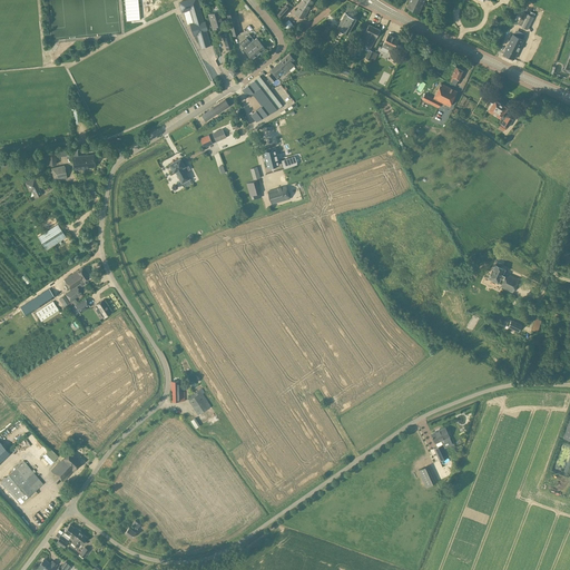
[(139,20),(137,0),(124,0),(126,21),(139,20)]
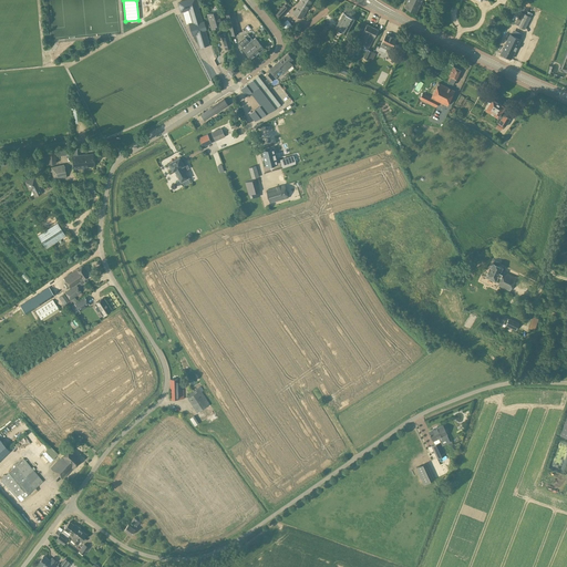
[(203,21),(196,0),(186,0),(178,2),(181,12),(184,11),(184,13),(187,24),(189,23),(193,35),(196,34),(200,48),(209,44),(205,30),(207,30),(204,21),(203,21)]
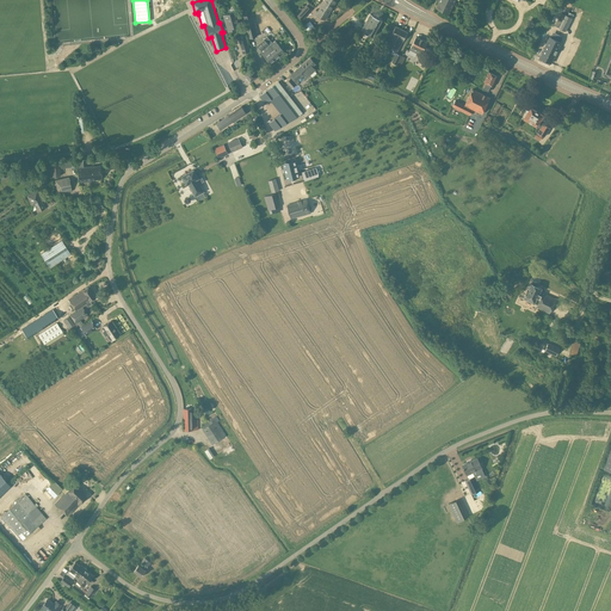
[(325,0),(316,14),(326,20),(337,0),(325,0)]
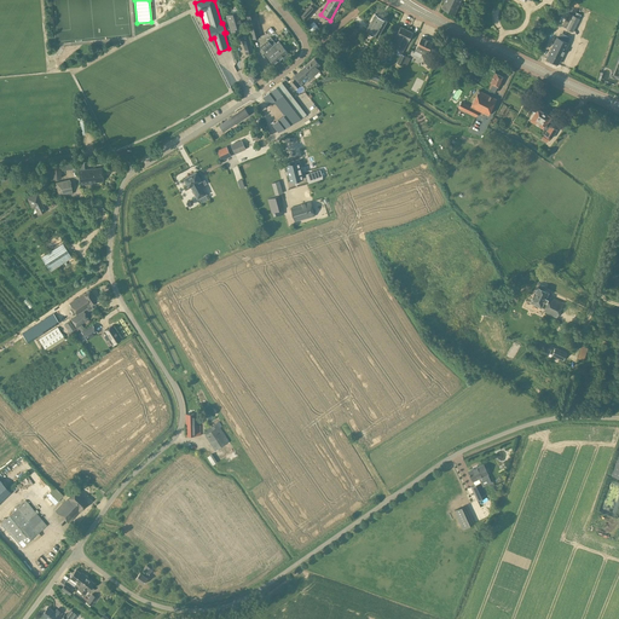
[(445,0),(441,7),(455,13),(461,0),(445,0)]
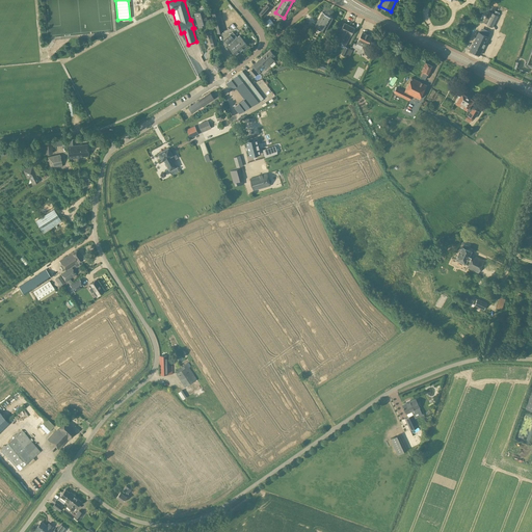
[(259,14),(263,18),(271,8),(267,4),(259,14)]
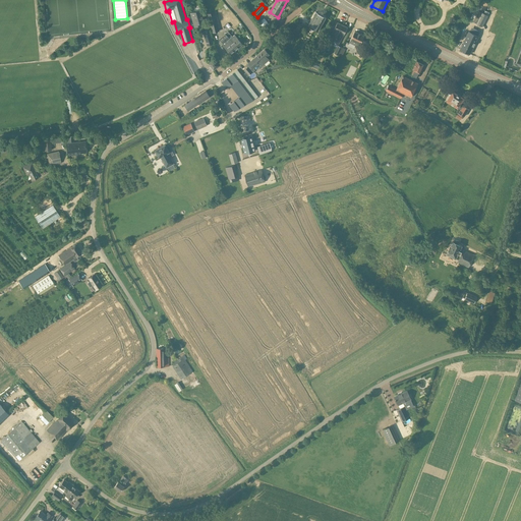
[(200,10),(191,13),(194,26),(200,25),(200,23),(205,22),(200,10)]
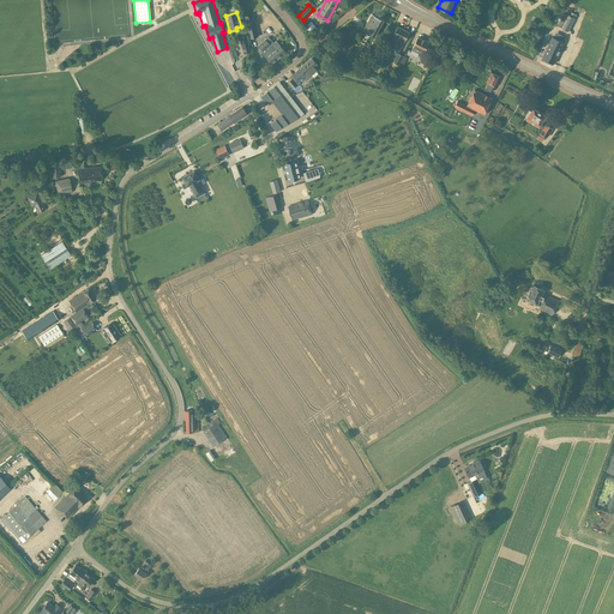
[(373,13),(363,30),(375,36),(384,20),(373,13)]
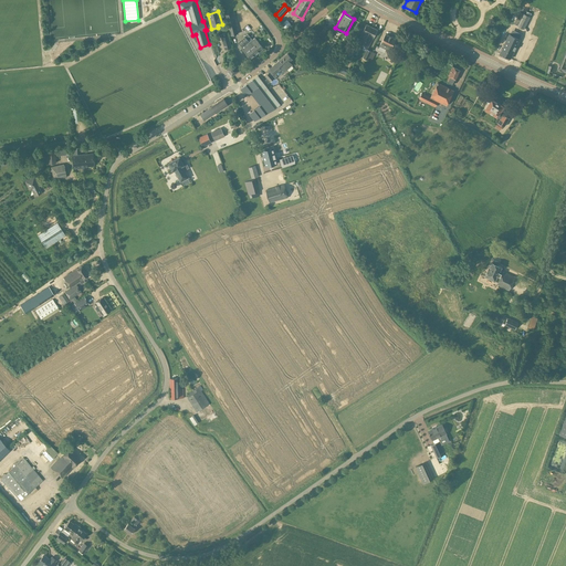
[(232,13),(226,14),(231,35),(238,34),(232,13)]
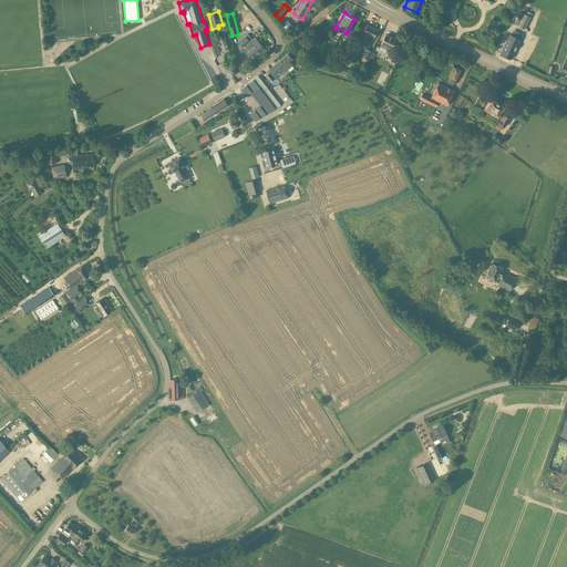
[(525,13),(518,26),(525,29),(531,17),(525,13)]
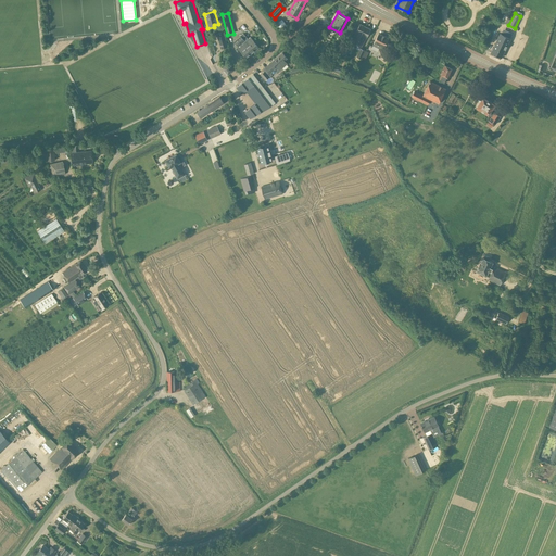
[(356,45),(366,27),(359,24),(356,32),(352,42),(356,45)]
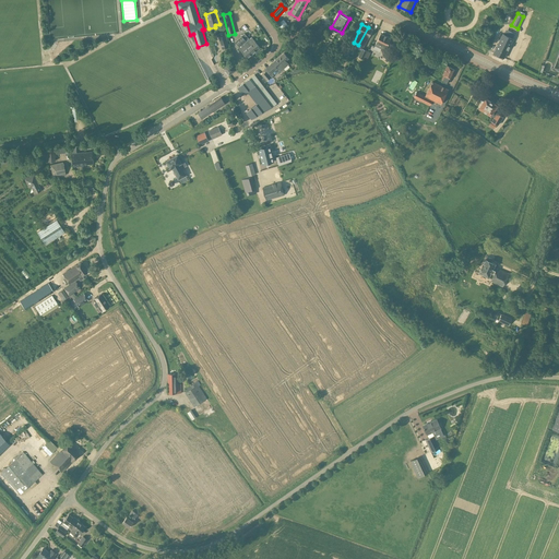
[(325,28),(320,26),(316,35),(321,37),(325,28)]
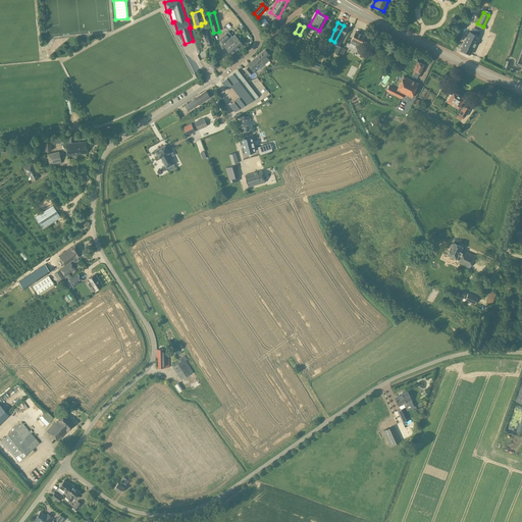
[(348,28),(344,25),(334,42),(340,44),(344,35),(345,35),(348,28)]
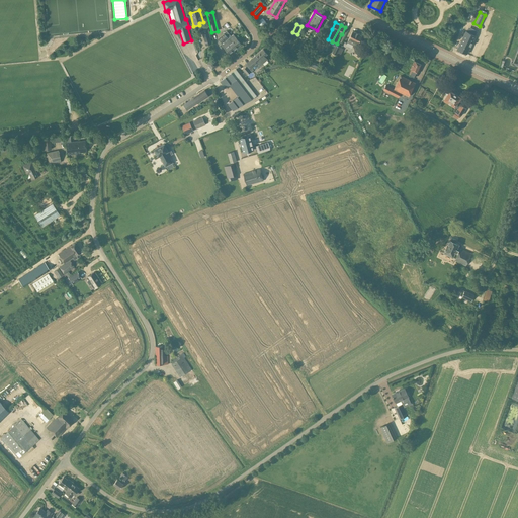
[(207,29),(202,31),(206,45),(211,44),(207,29)]
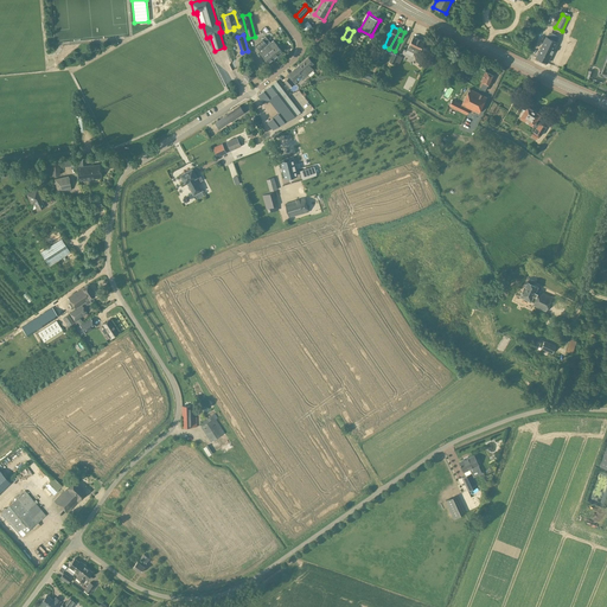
[(547,36),(536,57),(548,63),(557,42),(547,36)]
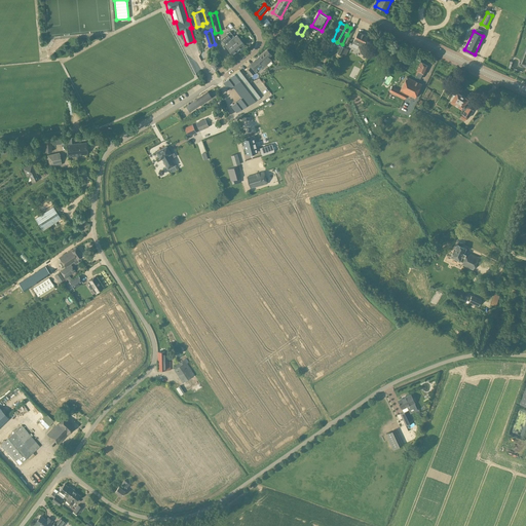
[(234,43),(232,40),(232,39),(234,37),(230,32),(227,34),(221,39),(222,40),(222,41),(223,42),(224,42),(225,44),(224,44),(233,54),(245,45),(239,39),(234,43)]
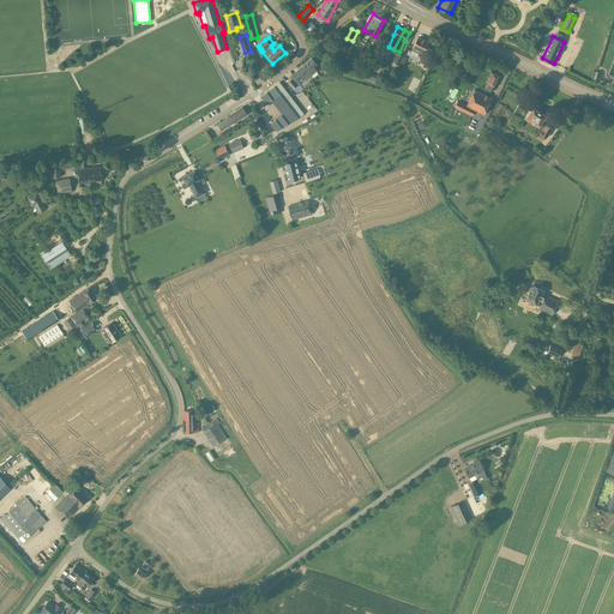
[(413,50),(417,53),(422,55),(429,42),(419,37),(413,50)]
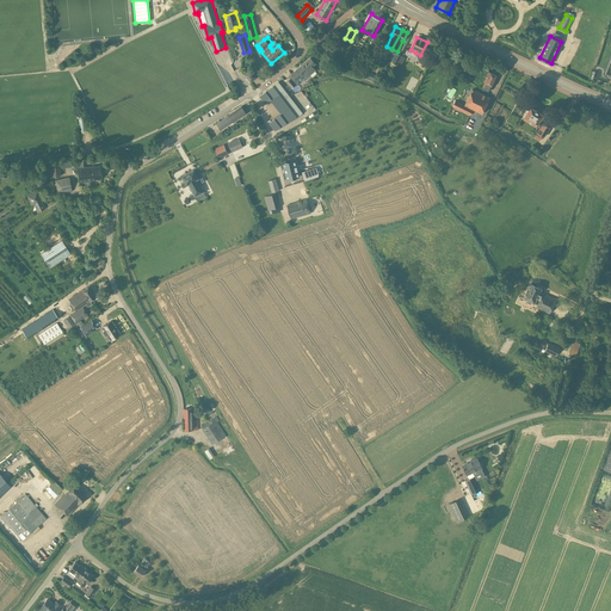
[(291,74),(297,80),(304,74),(307,78),(315,71),(313,67),(316,63),(310,57),(291,74)]
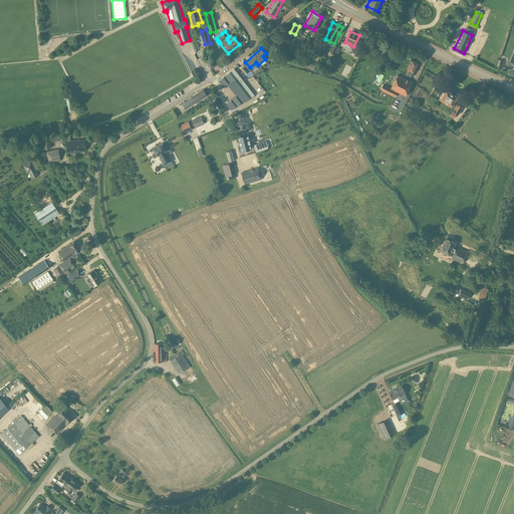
[(212,57),(205,62),(211,69),(217,64),(212,57)]
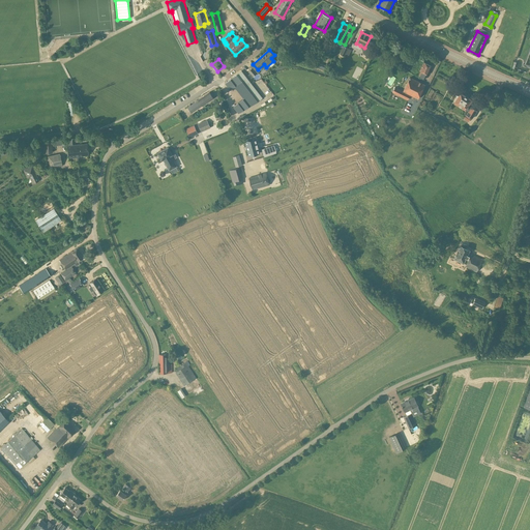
[(419,70),(420,71),(418,77),(424,80),(427,75),(428,75),(432,66),(424,62),(419,70)]
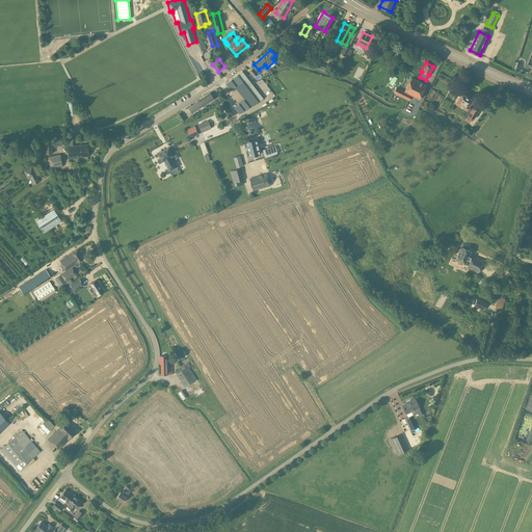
[(232,90),(236,87),(245,99),(235,107),(239,113),(260,101),(264,99),(242,72),(243,72),(242,71),(227,83),(232,90)]
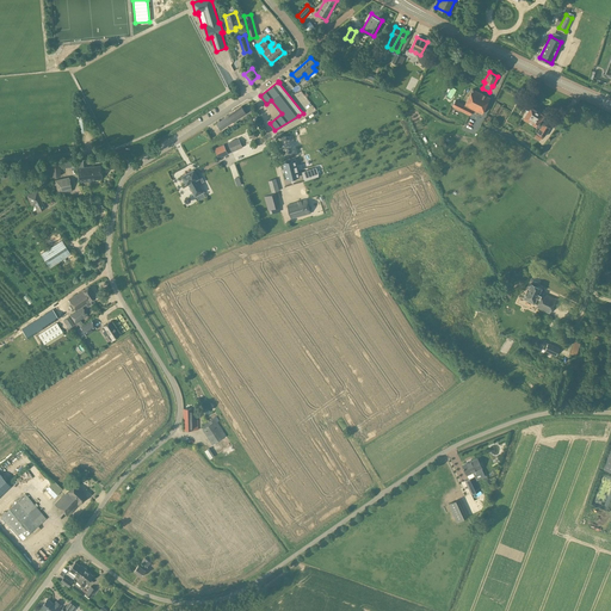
[(456,100),(452,106),(470,116),(473,109),(482,113),(491,98),(473,90),(466,105),(456,100)]
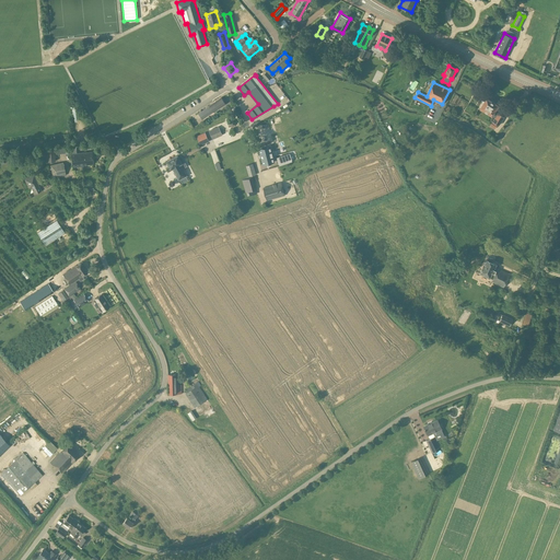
[(198,114),(202,119),(203,118),(213,112),(225,104),(221,97),(209,105),(209,106),(198,114)]
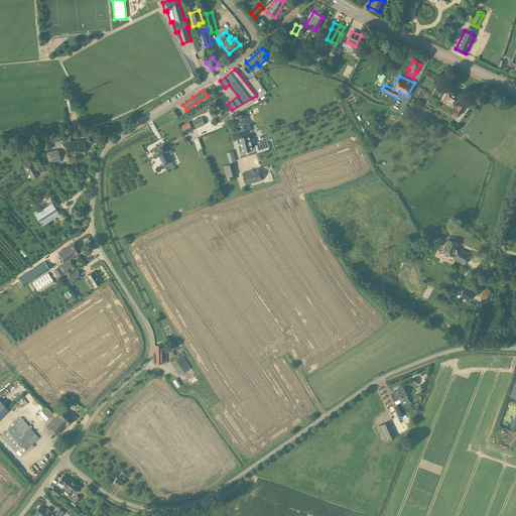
[(448,90),(442,100),(457,108),(454,112),(460,115),(465,108),(459,104),(459,105),(457,103),(457,102),(460,97),(448,90)]
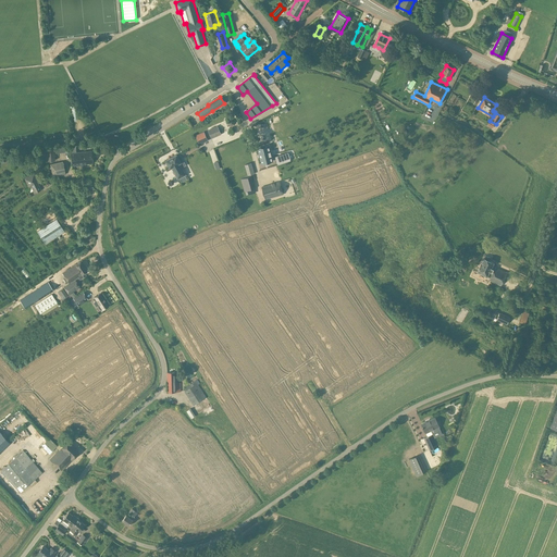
[(218,126),(209,131),(212,138),(221,134),(218,126)]
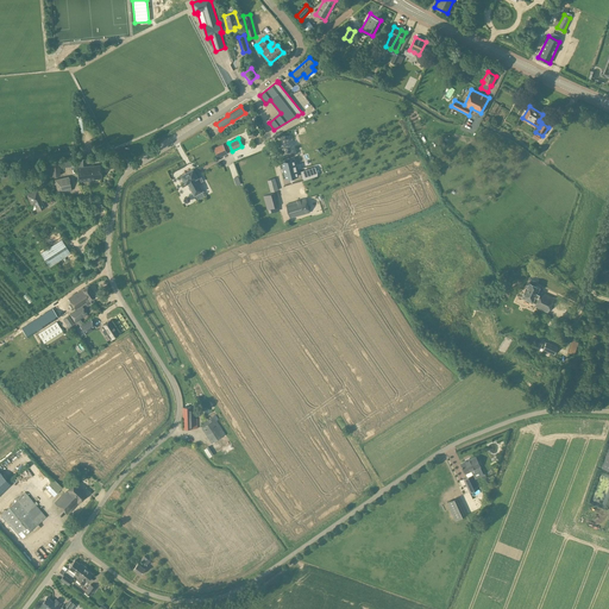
[(223,144),(214,148),(219,158),(227,154),(223,144)]
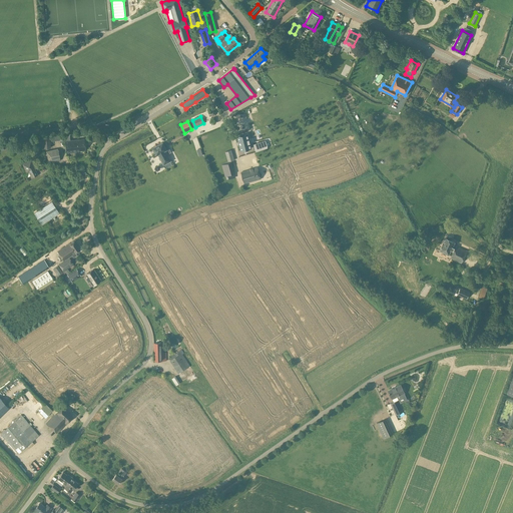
[(237,136),(241,150),(250,148),(247,134),(237,136)]
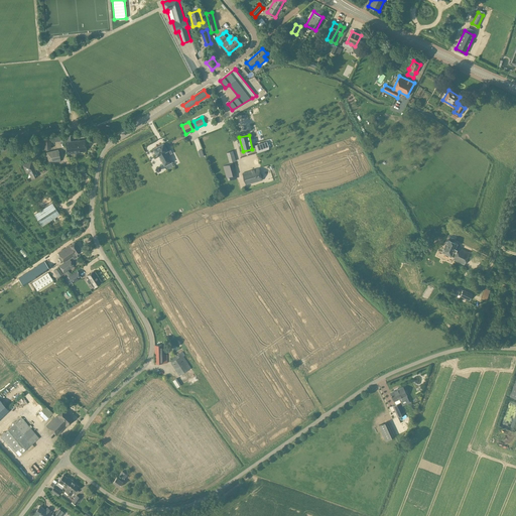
[(42,141),(38,142),(39,149),(43,149),(51,148),(50,137),(42,138),(42,141)]
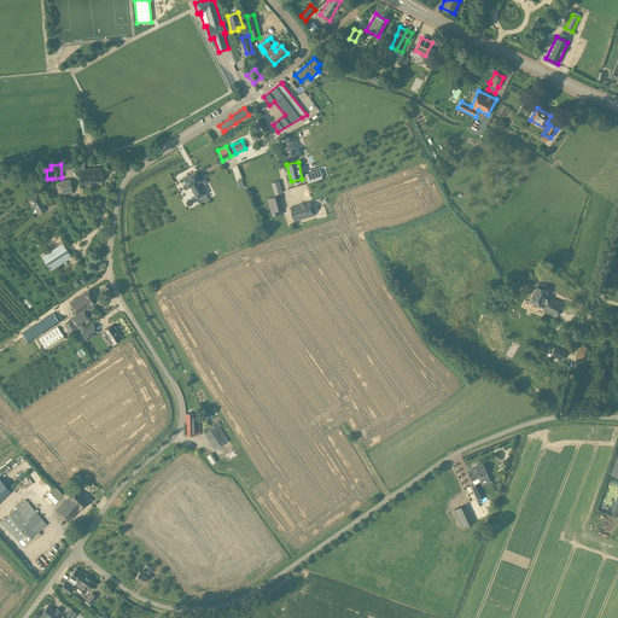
[(101,168),(79,170),(79,182),(86,182),(87,184),(92,184),(92,181),(103,180),(101,168)]
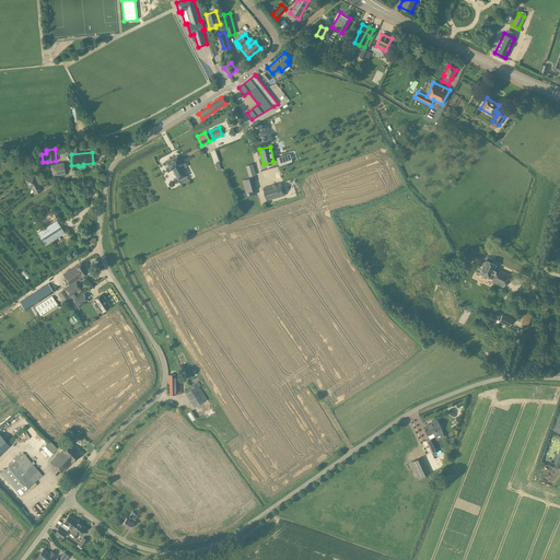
[(289,153),(282,155),(277,158),(280,165),(286,164),(292,161),(289,153)]
